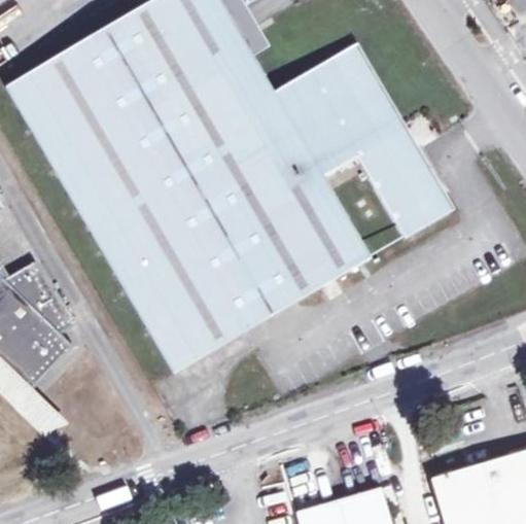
[(149,0),(4,85),(173,372),(370,257),(331,189),(324,176),(356,155),(364,170),(404,238),(454,208),(356,42),(274,90),(250,49),(220,0),(149,0)]
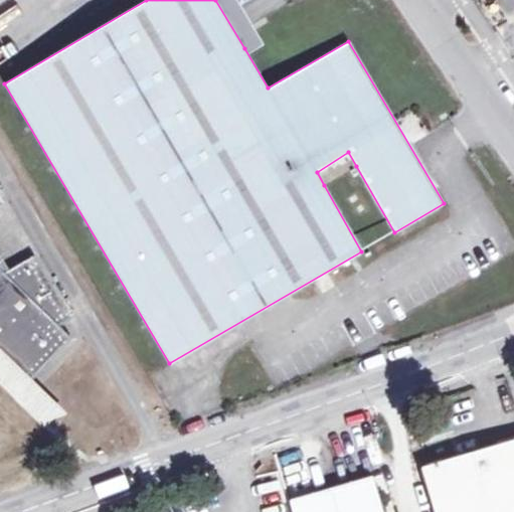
[(215,0),(244,48),(262,38),(238,0),(215,0)]
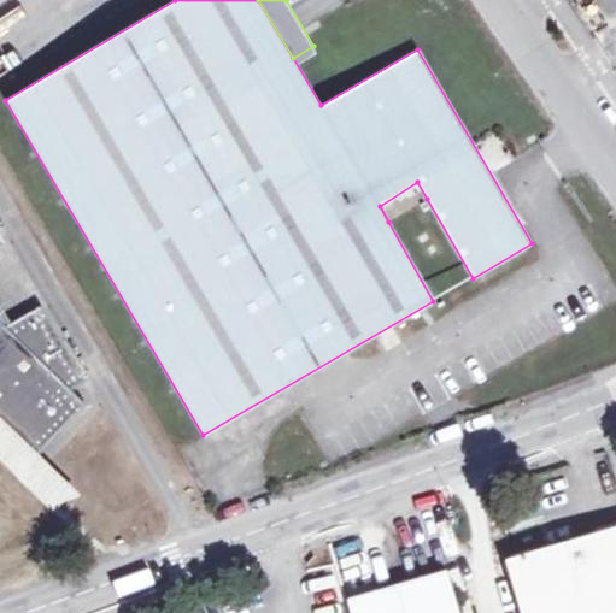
[(615,19),(599,0),(572,0),(569,3),(615,60),(615,19)]
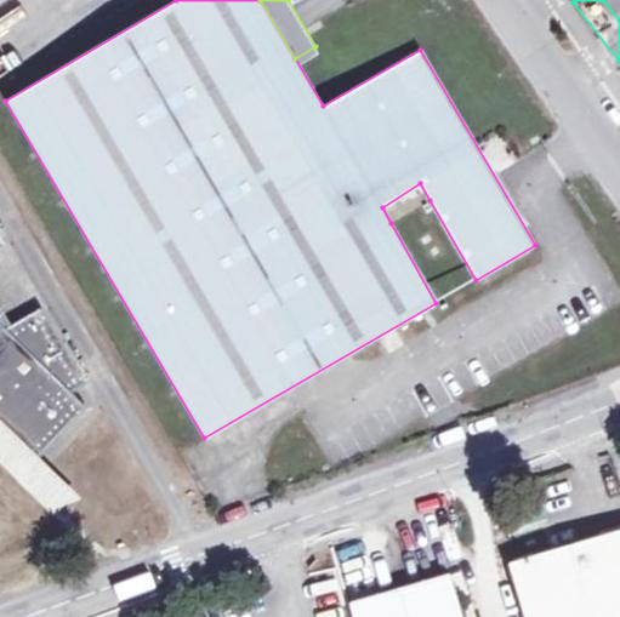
[(391,223),(430,200),(420,183),(382,207),(391,223)]
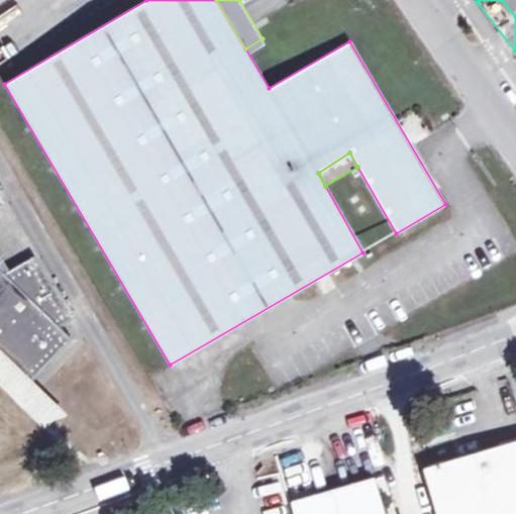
[(0,352),(28,381),(50,358),(53,361),(73,340),(61,327),(72,319),(33,255),(9,270),(0,253),(0,206),(3,204),(0,199),(0,352)]
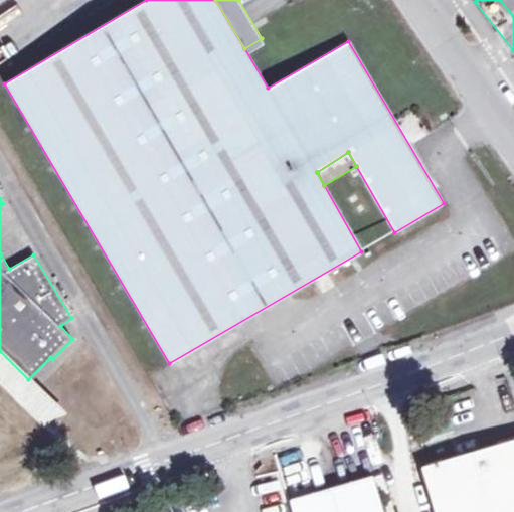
[(0,370),(40,409),(49,399),(28,379),(0,351),(0,370)]
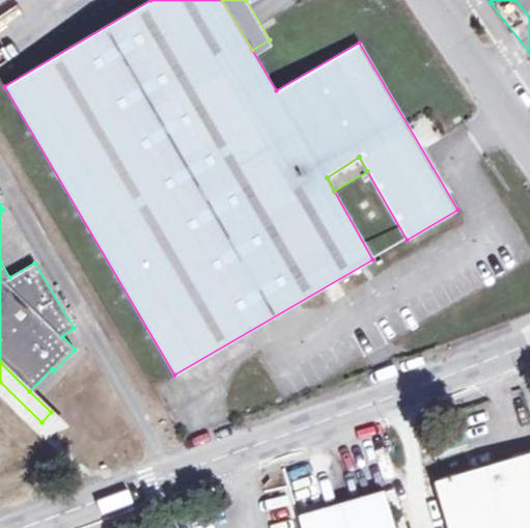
[(529,527),(529,450),(435,477),(449,527),(529,527)]
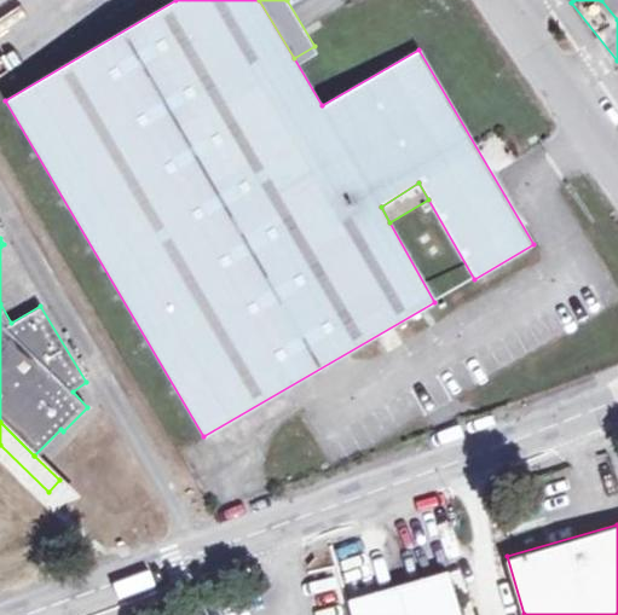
[(458,614),(445,567),(345,596),(350,614),(458,614)]
